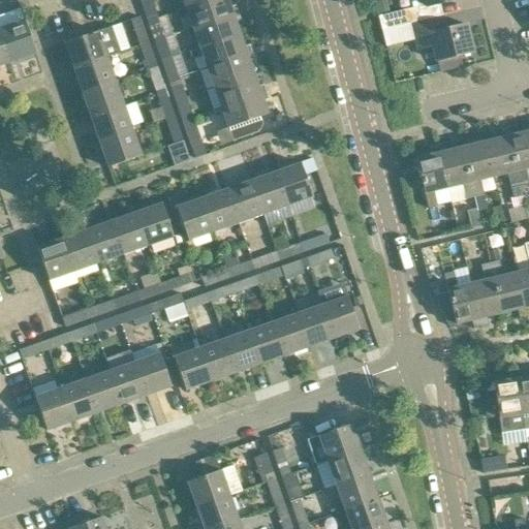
[(157,18),(156,14),(150,0),(142,0),(141,1),(148,21),(157,18)]
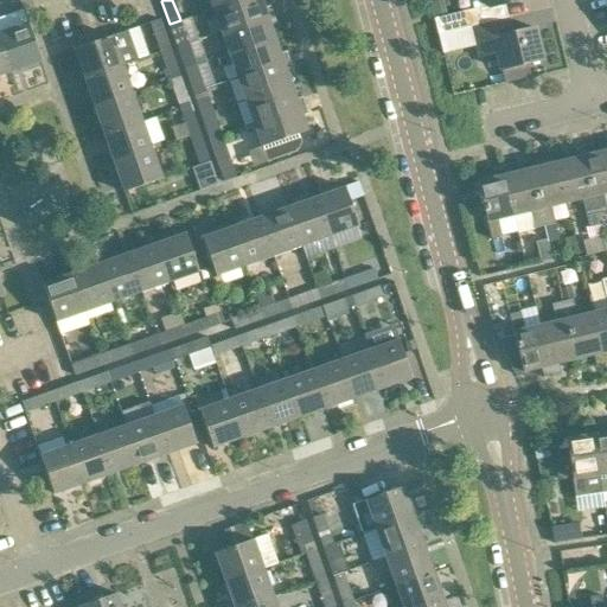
[(200,13),(237,0),(210,0),(213,8),(200,12),(200,13)]
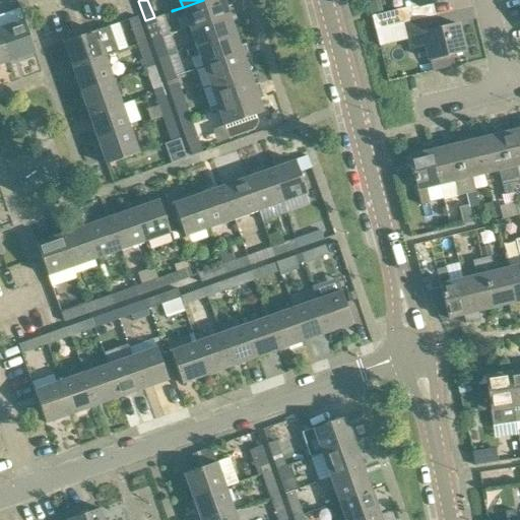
[(189,26),(234,11),(232,5),(225,7),(222,0),(203,0),(172,11),(175,18),(185,15),(189,26)]
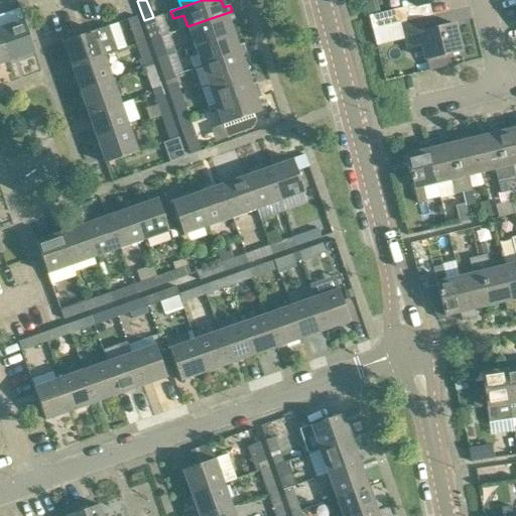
[(404,8),(416,5),(416,7),(443,0),(402,0),(404,7),(373,14),(376,28),(399,23),(407,21),(404,8)]
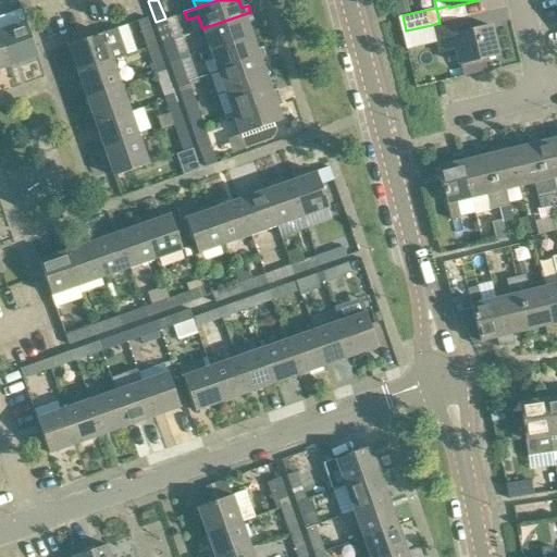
[(210,50),(251,35),(247,23),(254,21),(250,12),(202,28),(210,50)]
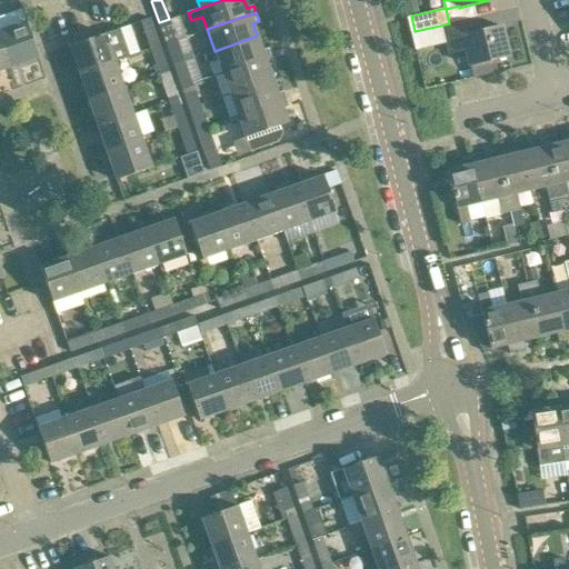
[(466,49),(472,78),(496,71),(493,60),(508,56),(501,26),(475,32),(471,19),(478,18),(478,17),(449,23),(440,26),(448,53),(466,49)]
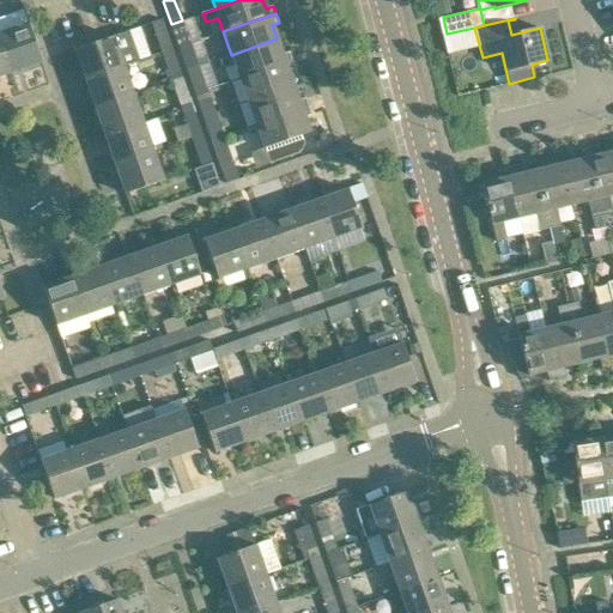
[(173,49),(170,42),(162,19),(151,23),(162,53),(173,49)]
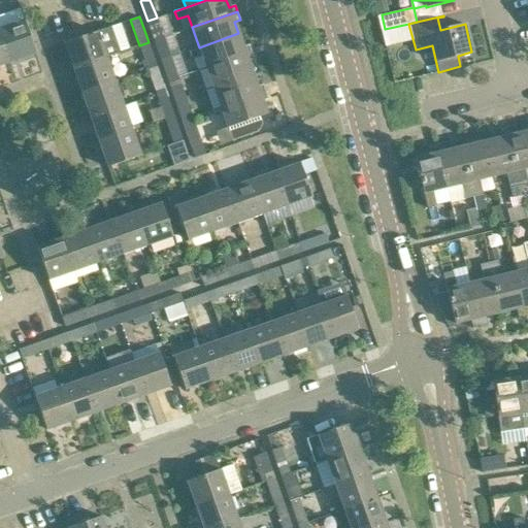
[(159,22),(158,23),(157,18),(147,21),(154,40),(164,36),(159,22)]
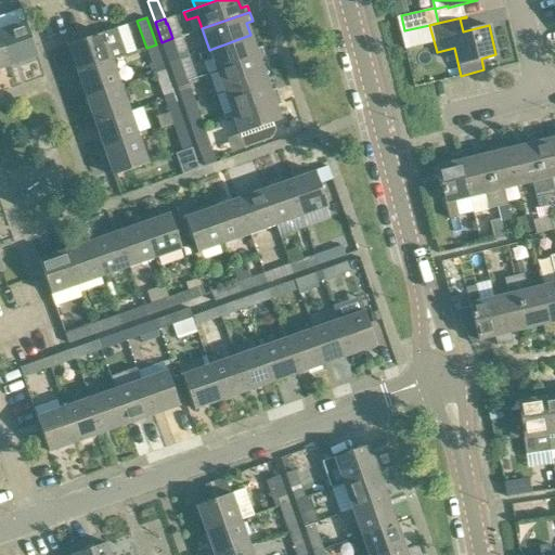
[(0,34),(11,65),(37,56),(25,22),(0,29),(0,34)]
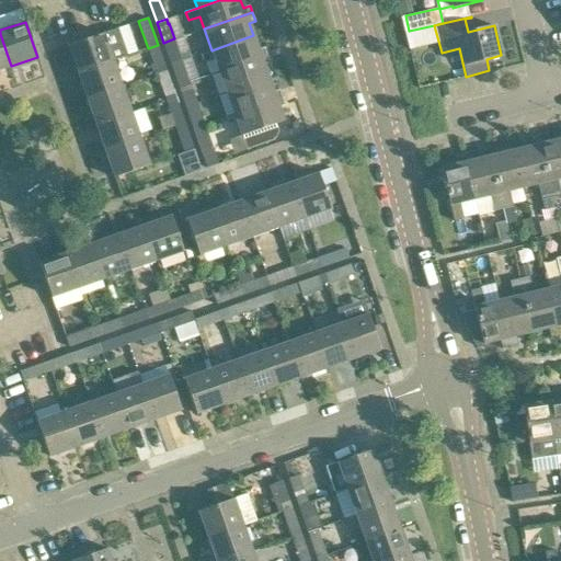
[(113,60),(111,54),(103,33),(68,46),(78,72),(113,60)]
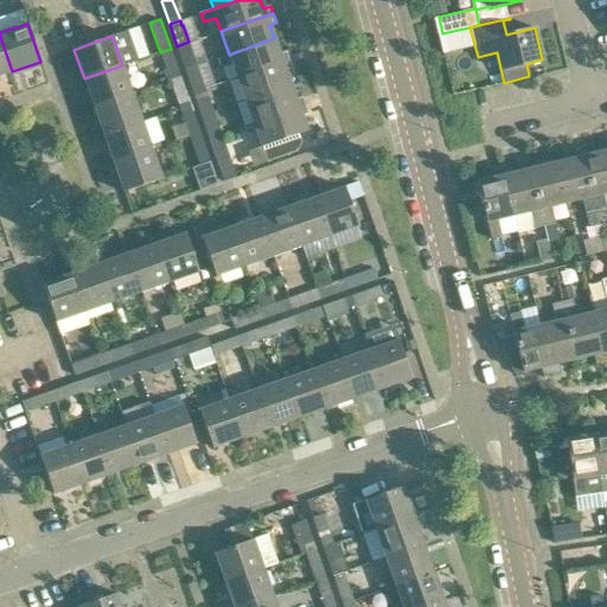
[(0,75),(12,71),(0,37),(0,75)]
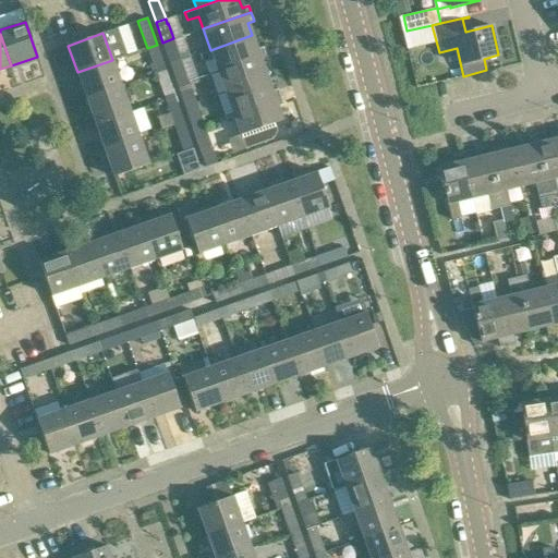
[(218,71),(265,53),(263,47),(257,49),(252,35),(210,50),(199,55),(203,62),(214,58),(218,71)]
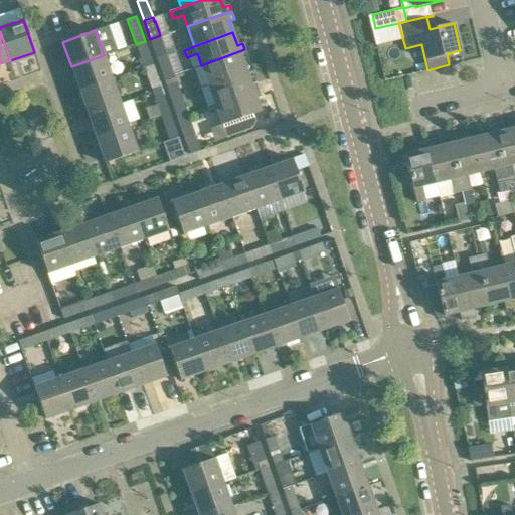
[(157,59),(167,56),(160,35),(150,39),(157,59)]
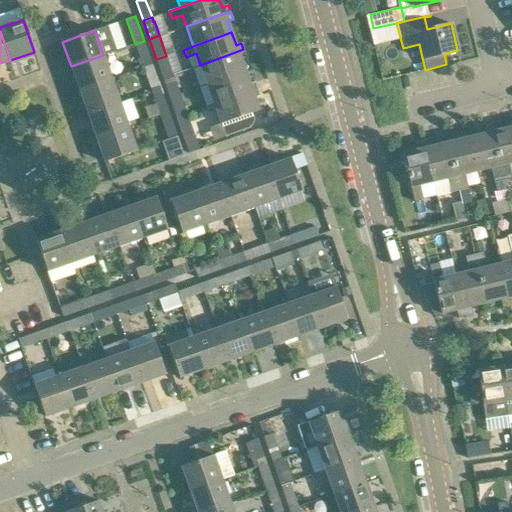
[(143,68),(152,65),(144,41),(135,44),(143,68)]
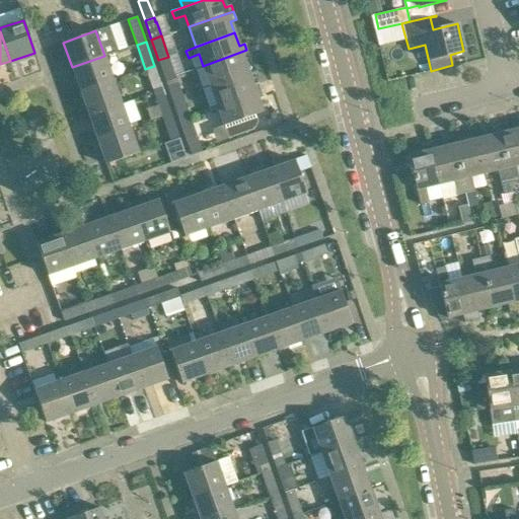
[(210,86),(248,72),(244,60),(249,58),(246,50),(203,66),(210,86)]
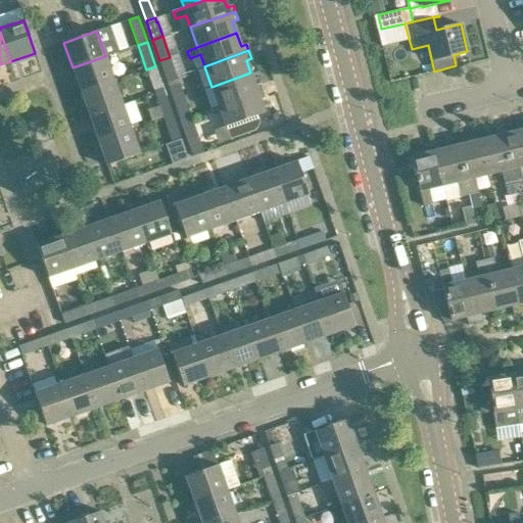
[(81,92),(113,81),(105,56),(73,67),(81,92)]
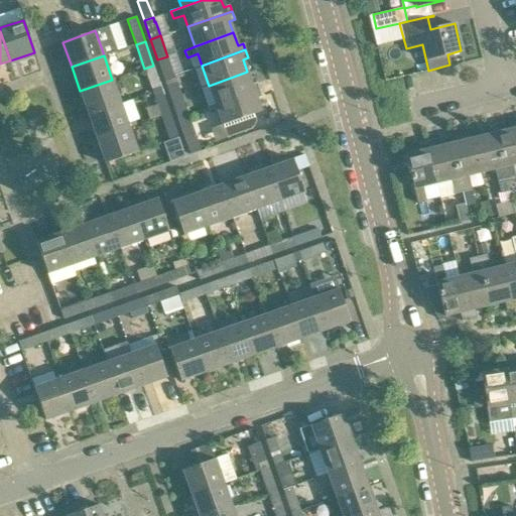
[(173,75),(168,60),(167,56),(157,59),(164,78),(173,75)]
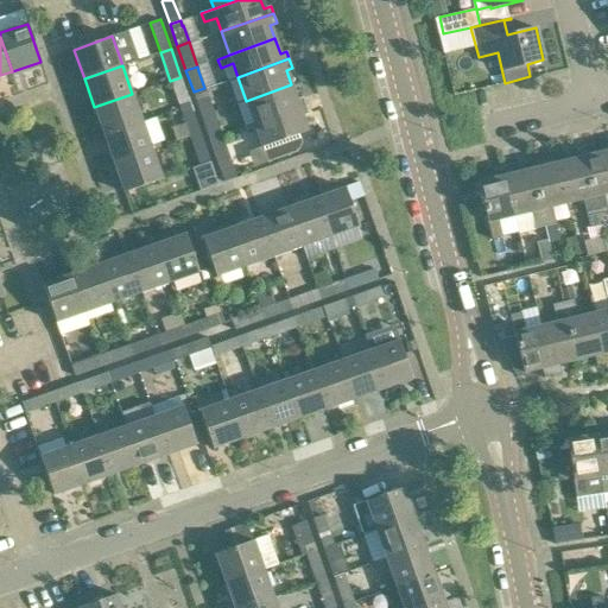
[(179,108),(190,105),(181,77),(170,81),(179,108)]
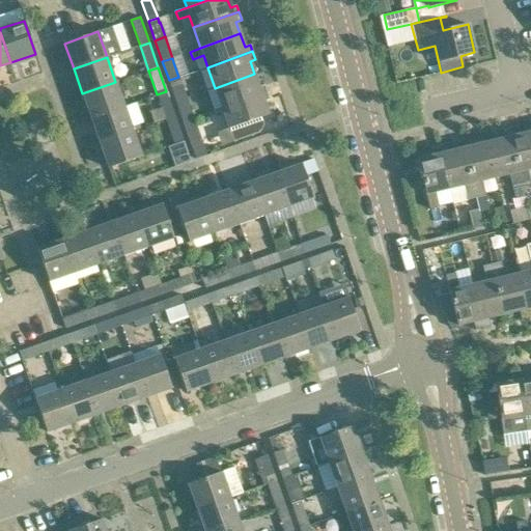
[(221,107),(267,90),(264,85),(259,87),(254,74),(215,88),(221,107)]
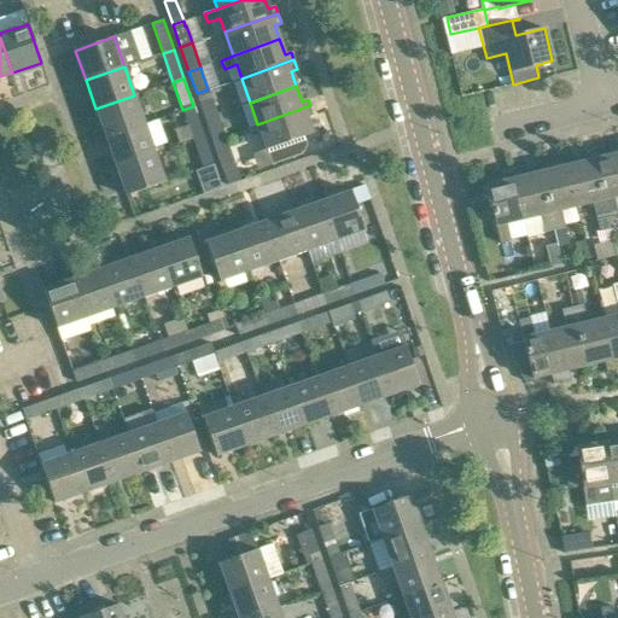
[(216,114),(215,110),(208,89),(197,93),(205,117),(216,114)]
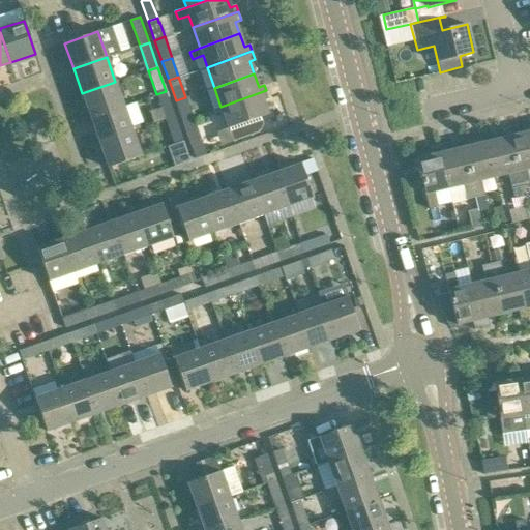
[(91,118),(124,106),(115,82),(82,93),(91,118)]
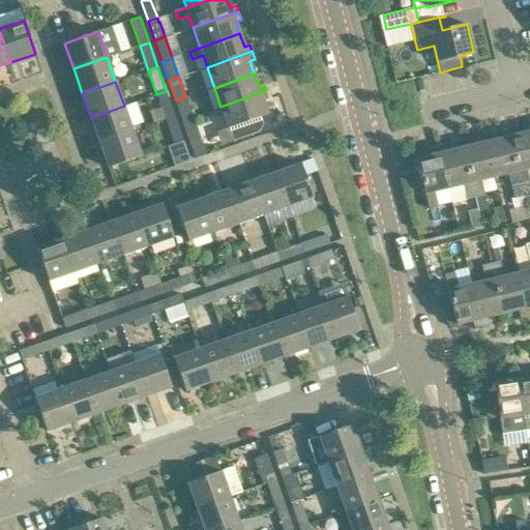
[(221,107),(226,122),(233,142),(259,133),(259,131),(262,124),(260,117),(268,114),(268,113),(263,101),(269,99),(266,90),(221,107)]
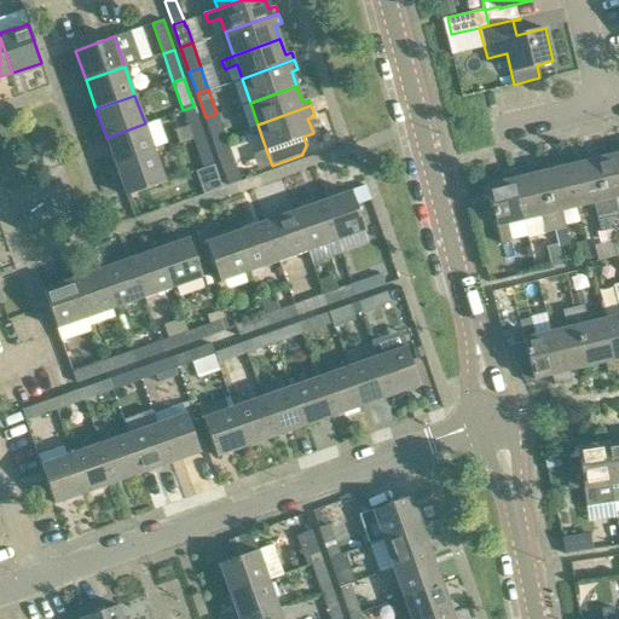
[(194,139),(203,136),(194,106),(183,110),(194,139)]
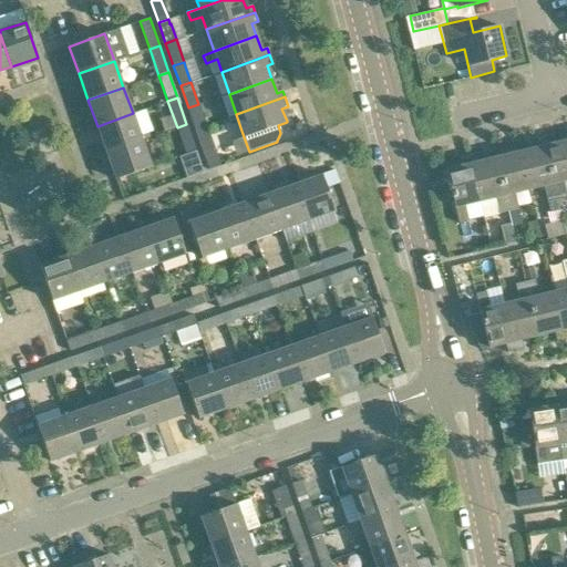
[(206,124),(200,109),(198,104),(188,107),(195,129),(206,124)]
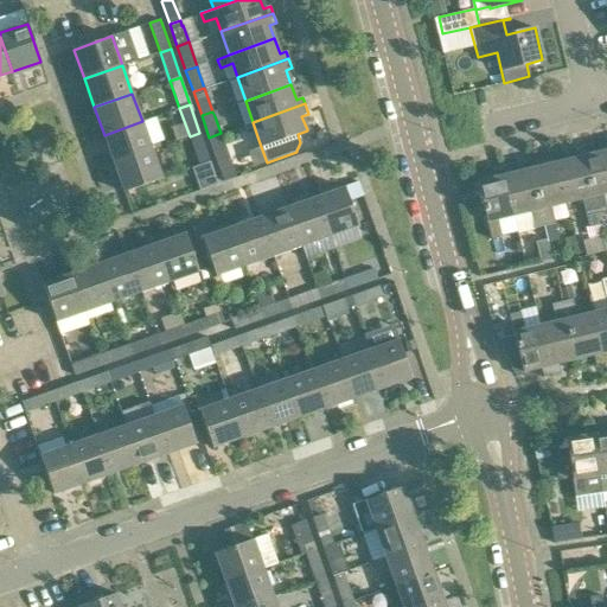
[(114,163),(152,149),(142,121),(104,135),(114,163)]
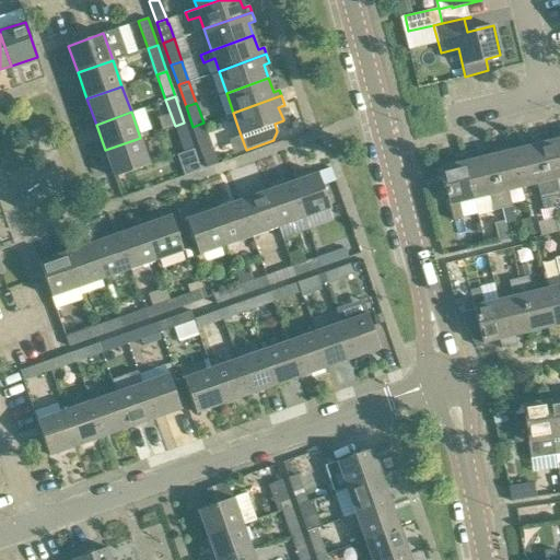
[(184,152),(194,149),(184,123),(175,126),(184,152)]
